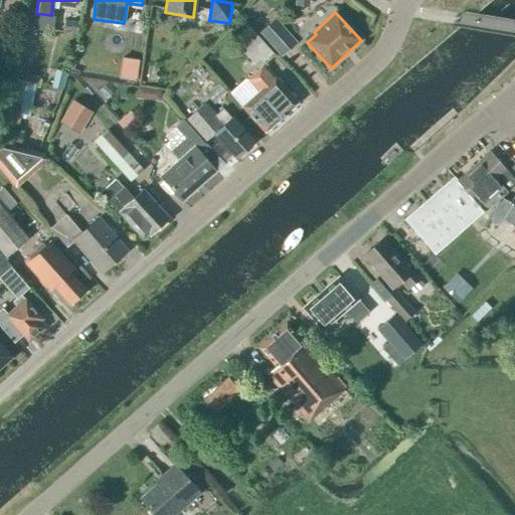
[(282,57),(297,42),(276,18),(260,33),(282,57)]
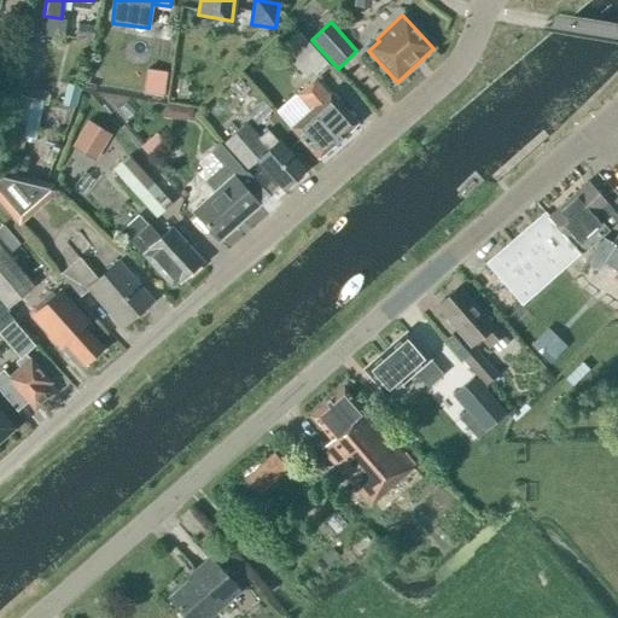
[(93,40),(95,28),(79,24),(76,38),(93,40)]
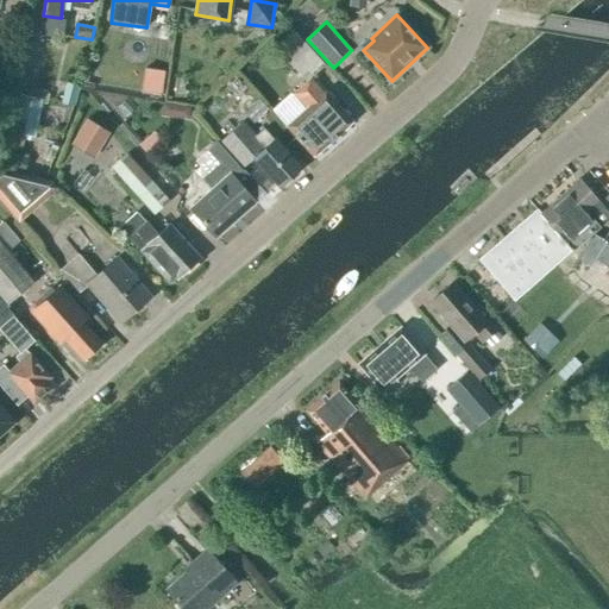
[(313,77),(325,66),(292,30),(274,48),(302,79),(308,73),(313,77)]
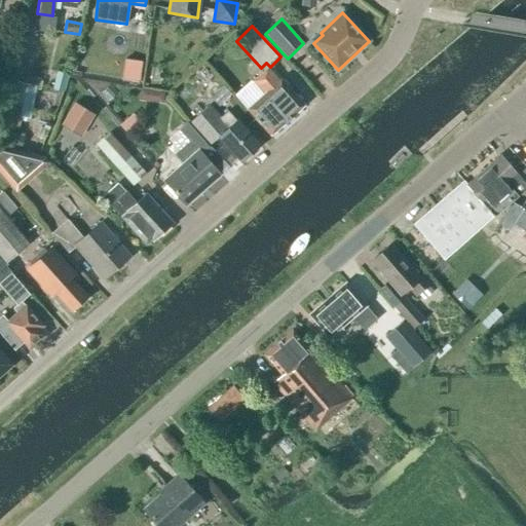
[(121,79),(140,82),(143,60),(125,58),(121,79)]
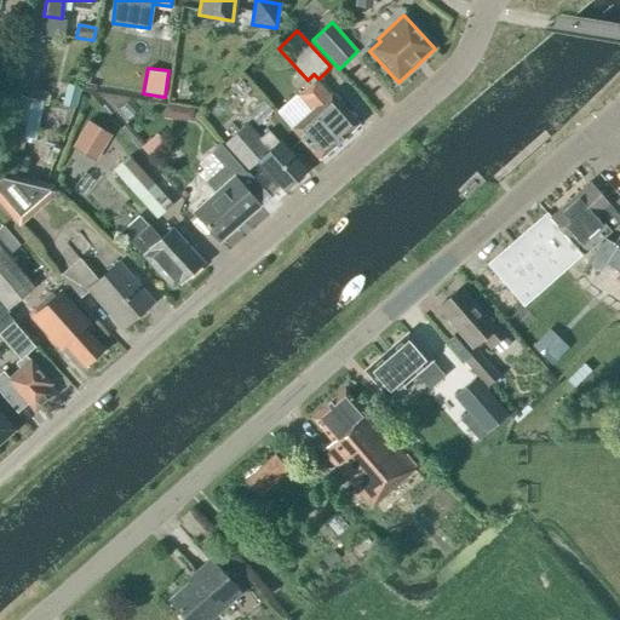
[(328,95),(315,80),(297,97),(310,112),(291,128),(319,160),(359,125),(331,93),(328,95)]
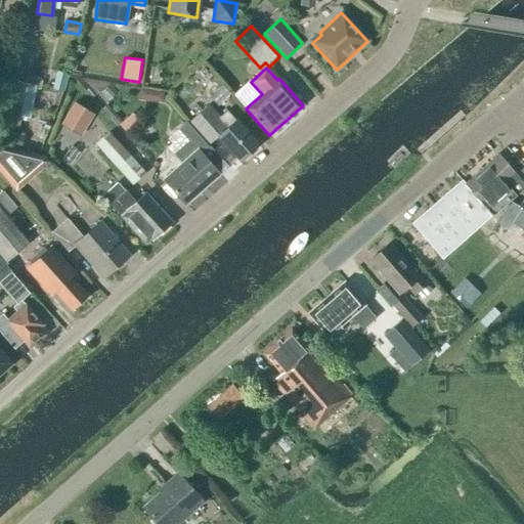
[(69,76),(57,73),(52,91),(63,93),(69,76)]
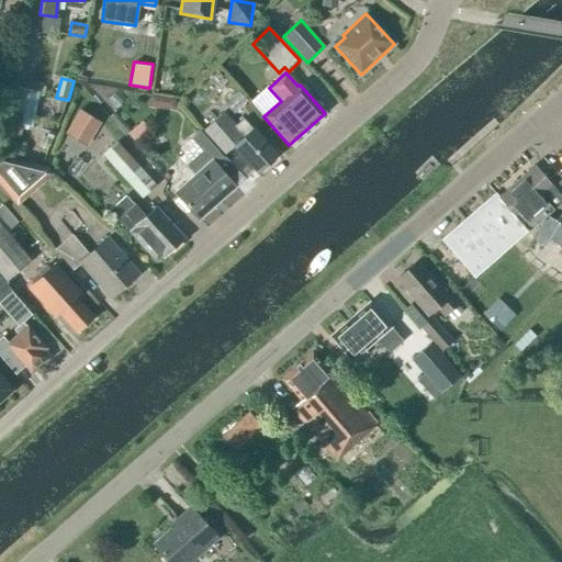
[(19,88),(12,126),(32,130),(38,91),(19,88)]
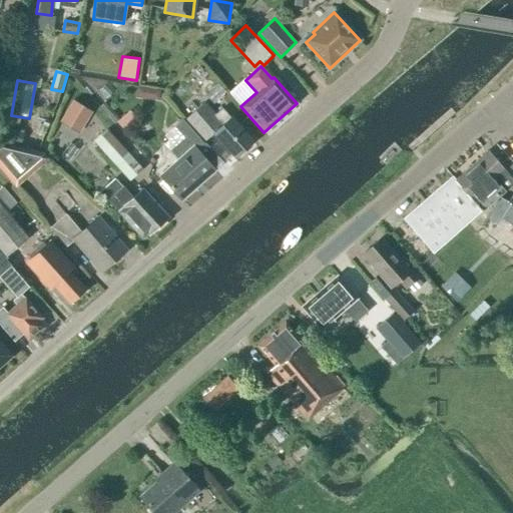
[(217,101),(227,92),(216,81),(207,90),(217,101)]
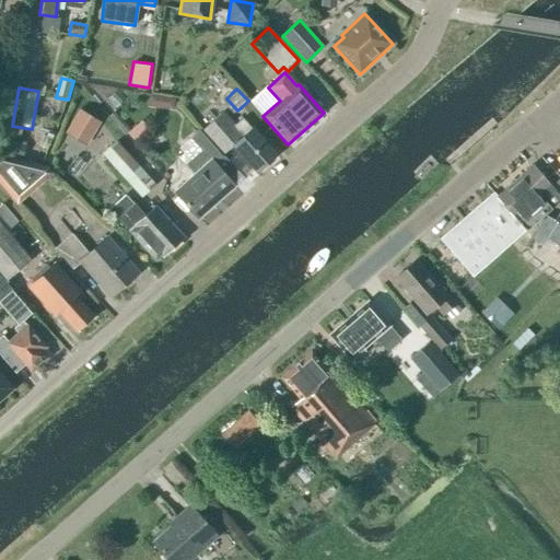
[(173,109),(175,98),(150,94),(148,106),(173,109)]
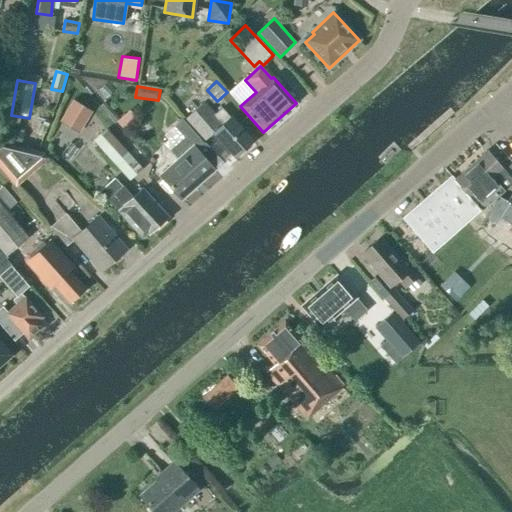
[(92,112),(72,100),(59,122),(79,134),(92,112)]
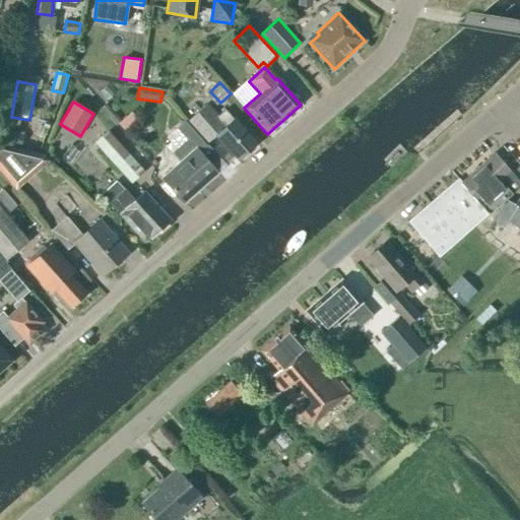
[(217,117),(206,105),(188,121),(207,143),(216,135),(238,159),(256,144),(234,119),(233,120),(224,111),(217,117)]
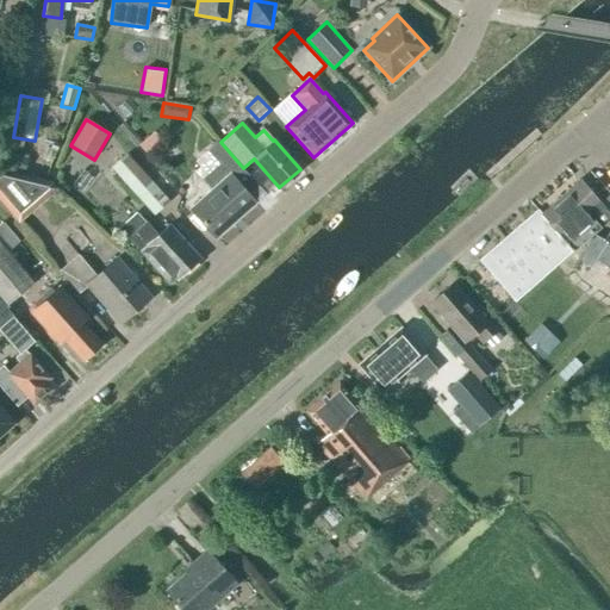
[(216,238),(255,203),(234,179),(242,172),(217,143),(207,151),(212,157),(194,173),(195,186),(205,197),(191,210),(216,238)]
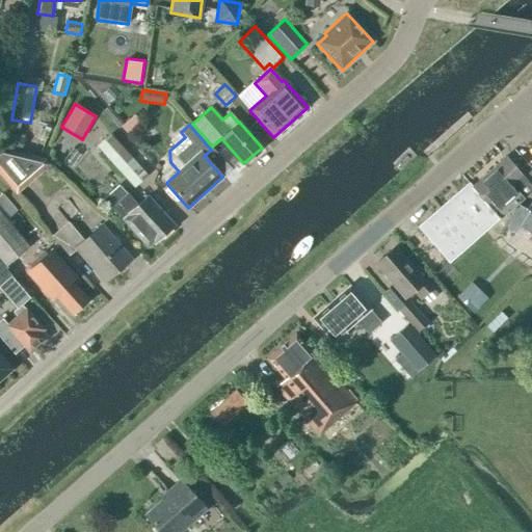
[(21,151),(24,138),(8,134),(5,148),(21,151)]
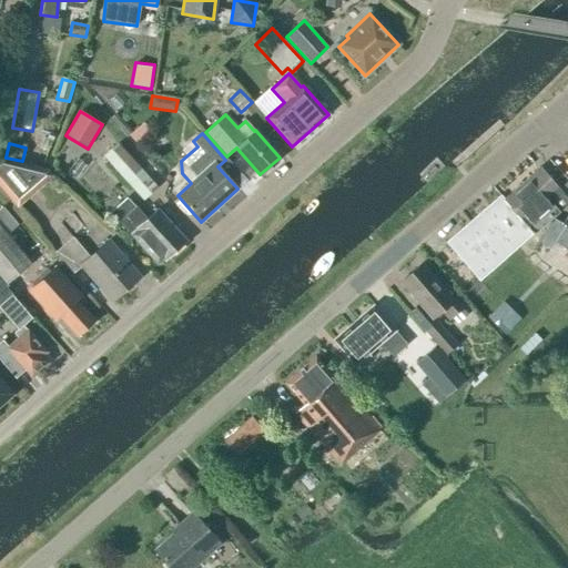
[(143,202),(159,188),(120,143),(103,156),(143,202)]
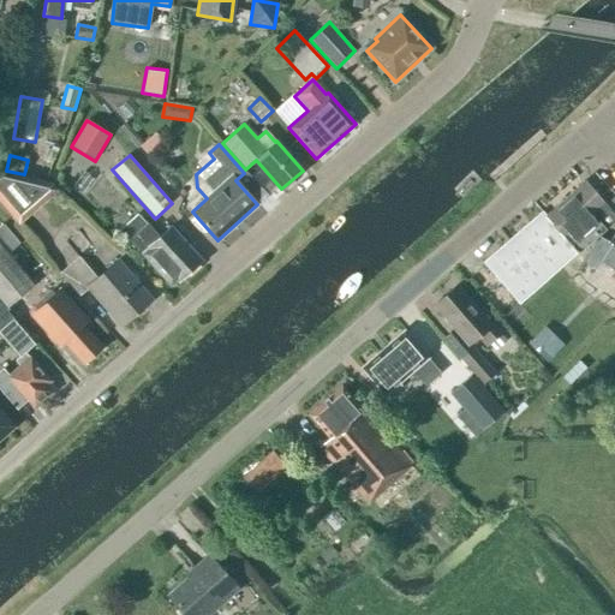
[(0,203),(19,226),(59,191),(53,185),(6,173),(0,178),(0,203)]
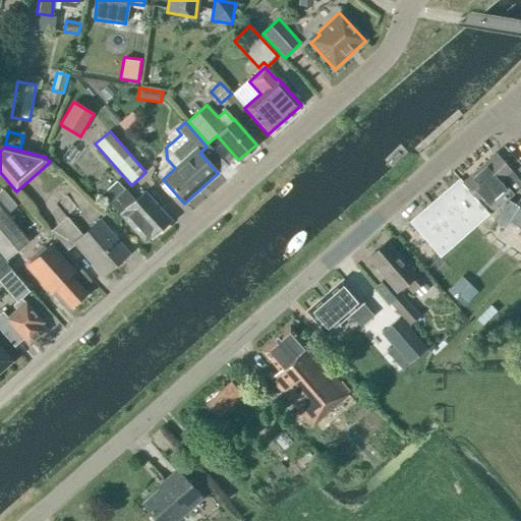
[(462,183),(488,215),(513,194),(507,188),(517,179),(499,158),(491,158),(462,183)]
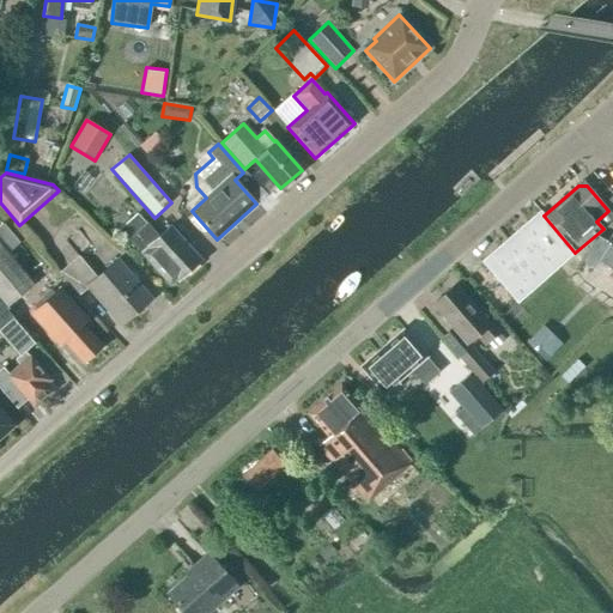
[(159,236),(147,223),(138,212),(120,229),(170,285),(176,279),(177,281),(200,260),(170,226),(159,236)]
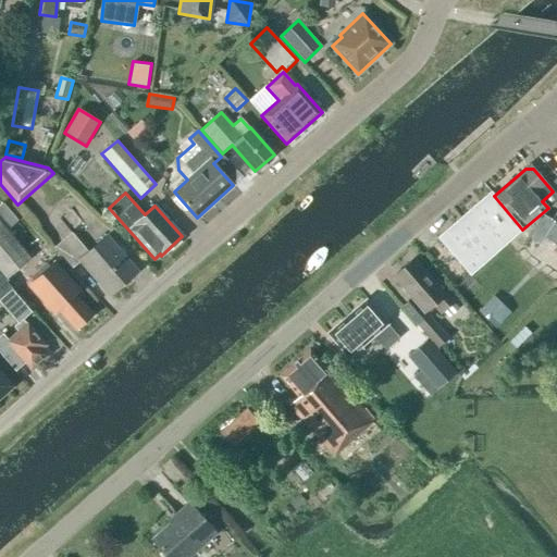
[(470,275),(522,230),(494,196),(491,193),(437,238),(470,275)]
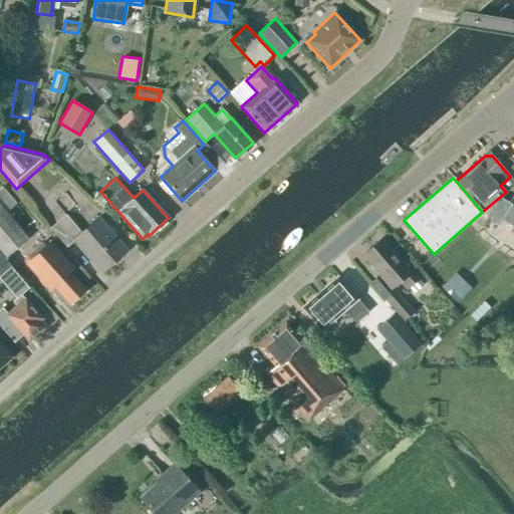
[(513,195),(509,203),(501,198),(488,218),(503,228),(507,222),(513,226),(513,195)]
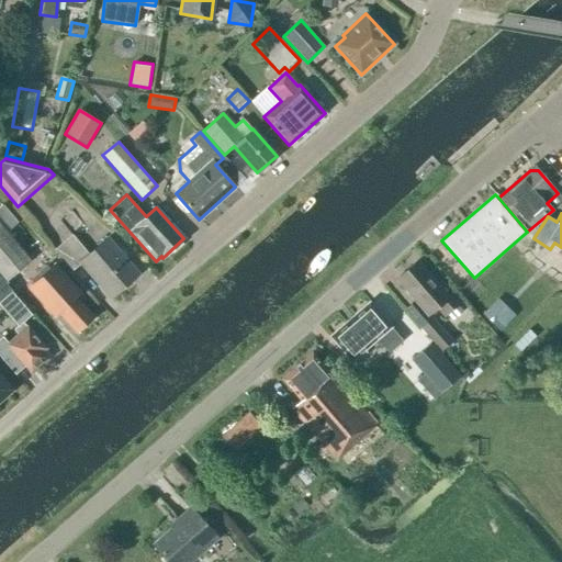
[(31,261),(0,224),(0,276),(6,282),(31,261)]
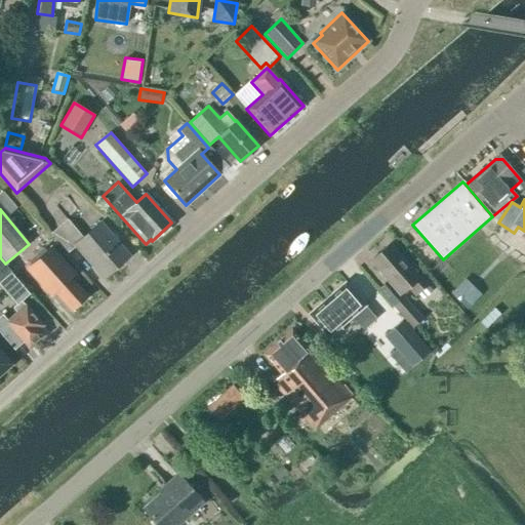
[(82,238),(67,220),(50,234),(68,253),(75,246),(103,279),(129,256),(101,223),(82,238)]
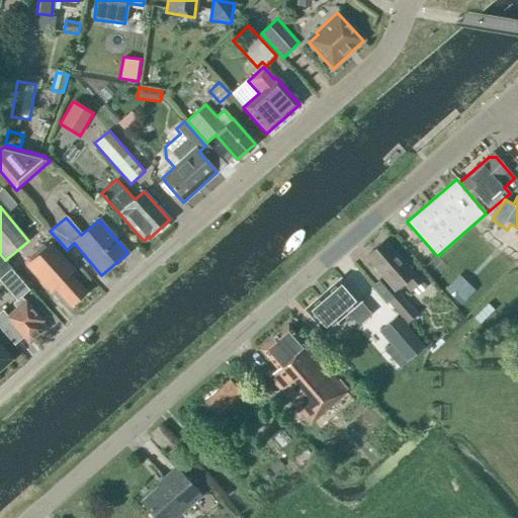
[(403,262),(384,241),(365,258),(395,291),(403,284),(410,292),(423,280),(406,259),(403,262)]
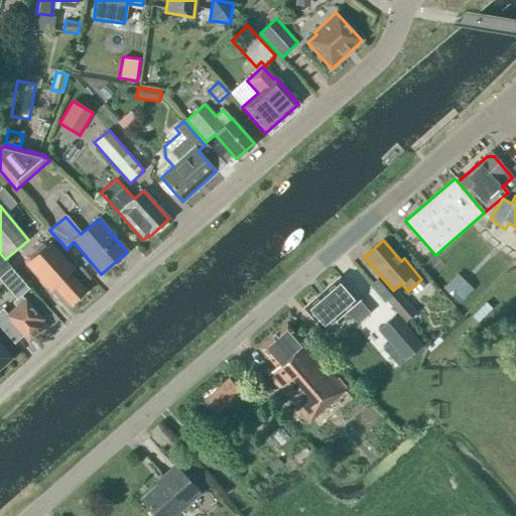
[(25,264),(49,291),(54,286),(71,305),(85,292),(73,279),(79,274),(75,269),(76,269),(50,241),(25,264)]
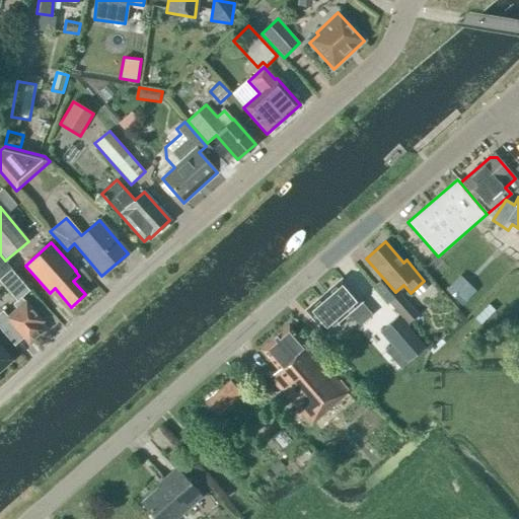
[(42,322),(21,298),(28,291),(11,271),(0,279),(0,282),(16,301),(13,305),(17,309),(8,318),(2,311),(0,313),(0,329),(14,346),(23,338),(29,344),(43,331),(38,325),(42,322)]
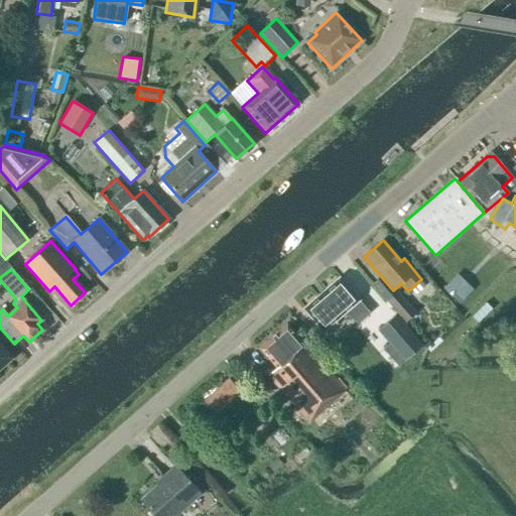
[(339,278),(303,309),(323,332),(347,311),(353,318),(365,308),(339,278)]
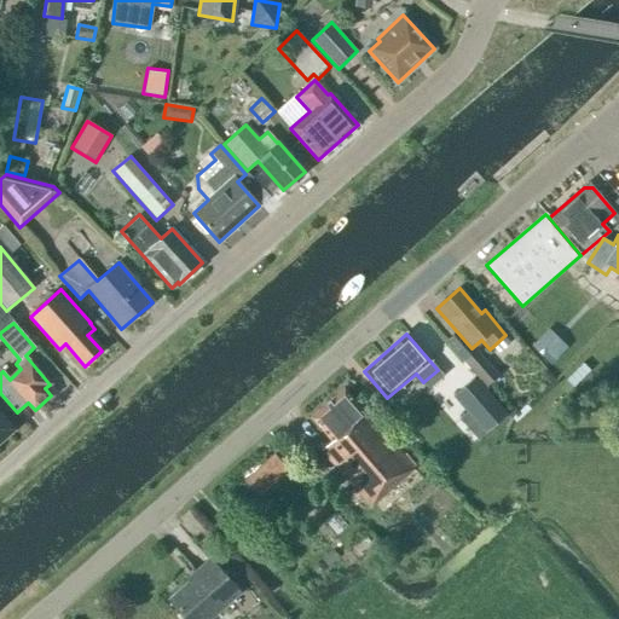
[(549,365),(562,352),(543,334),(531,346),(549,365)]
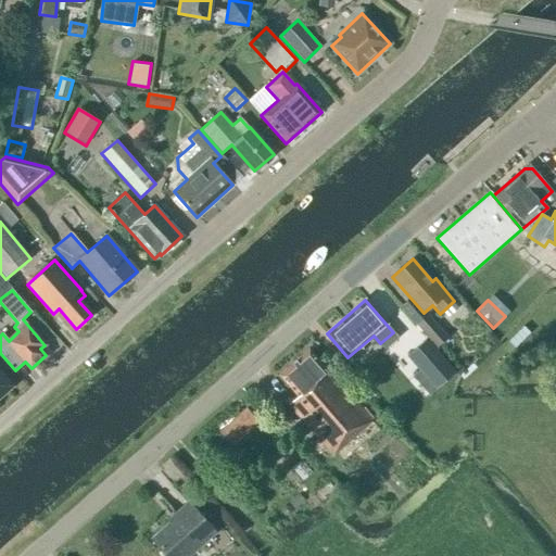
[(437,346),(447,338),(428,314),(417,323),(437,346)]
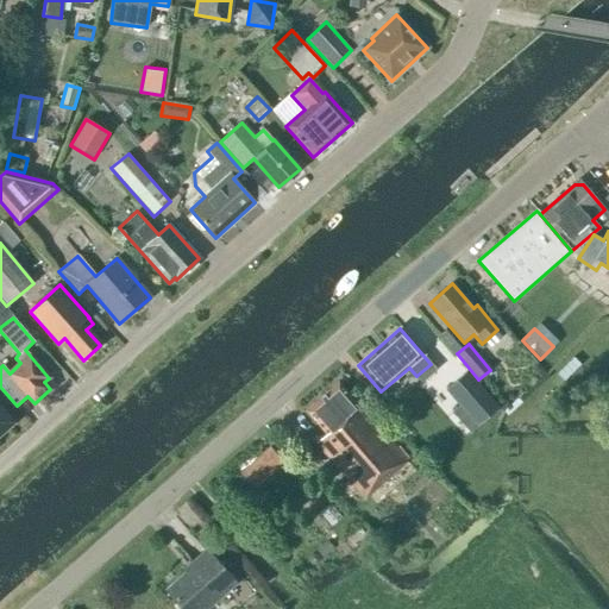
[(498,407),(468,371),(445,390),(476,426),(498,407)]
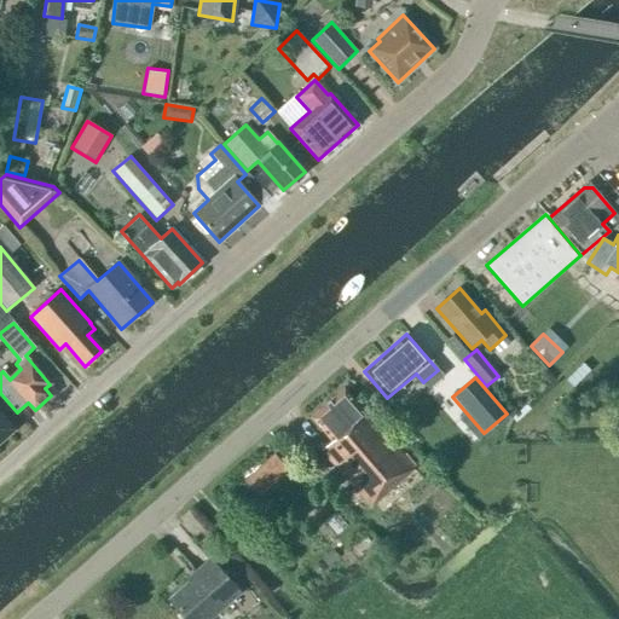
[(372,508),(415,470),(343,389),(311,417),(331,441),(320,451),(372,508)]
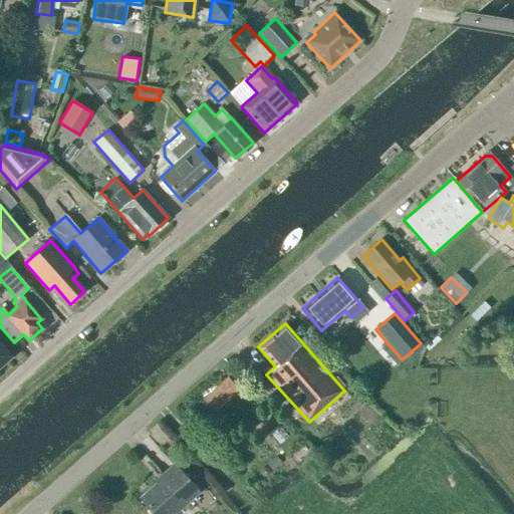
[(0,366),(12,356),(0,342),(0,366)]
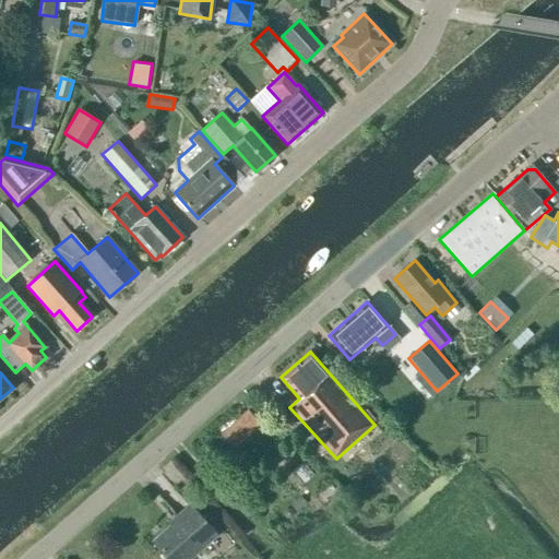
[(248,433),(240,427),(253,415),(247,407),(219,432),(233,447),(248,433)]
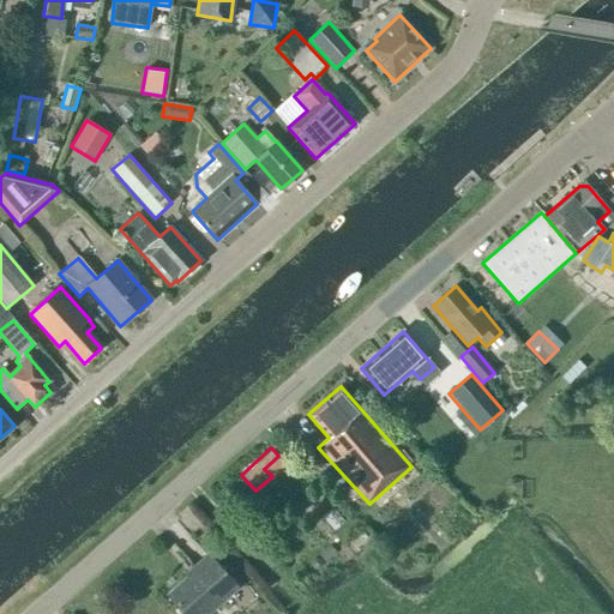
[(184,613),(206,613),(238,589),(209,555),(193,569),(196,571),(168,595),(184,613)]
